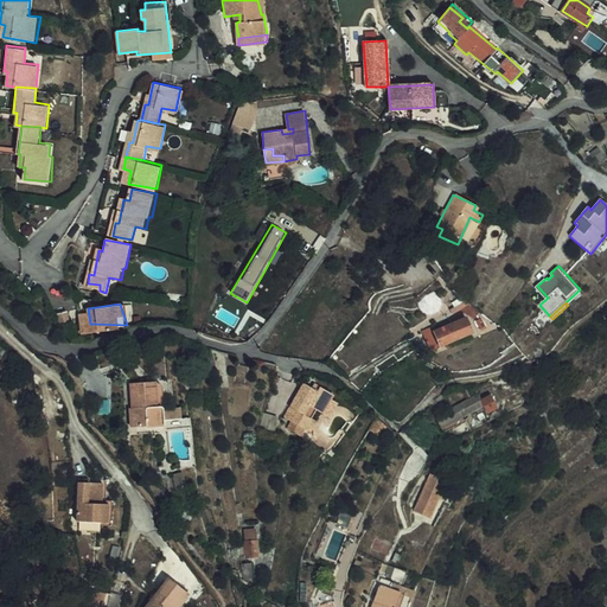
[(547,320),(550,317),(544,310),(541,312),(547,320)]
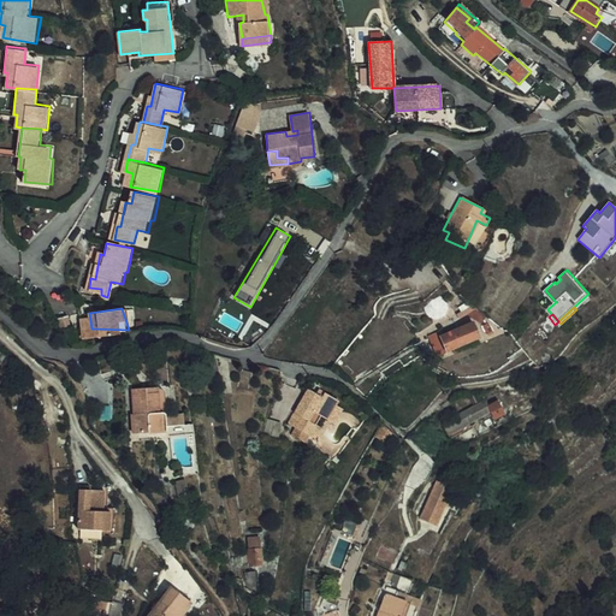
[(449,348),(481,335),(475,321),(444,335),(449,348)]
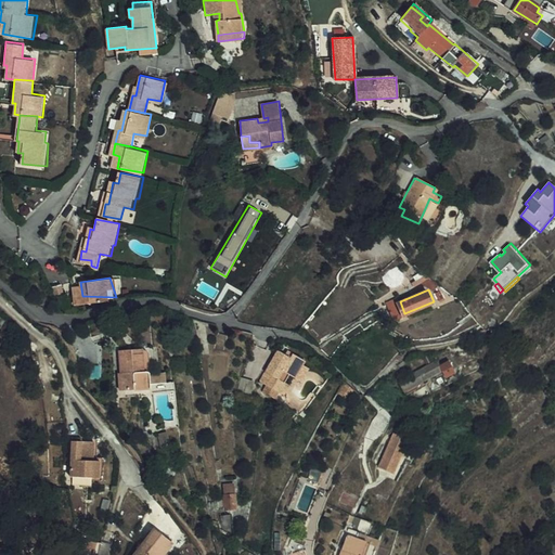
[(119,374),(120,392),(137,391),(137,387),(149,386),(149,385),(167,383),(166,372),(146,374),(146,372),(143,373),(141,349),(118,351),(120,374),(119,374)]
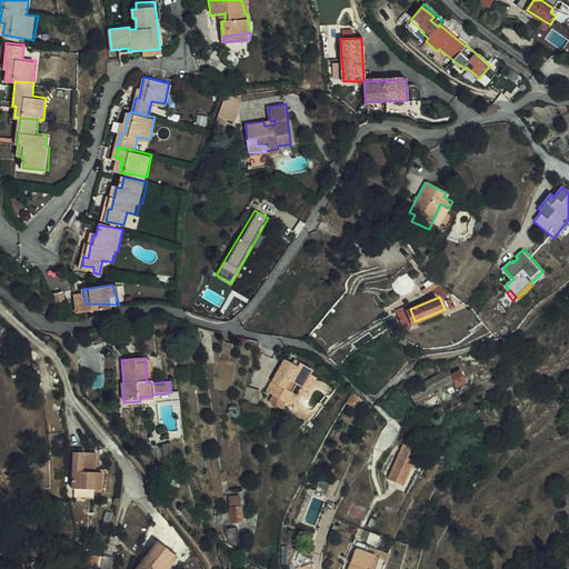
[(292,363),(285,359),(267,391),(273,396),(269,401),(282,409),(286,402),(292,392),(297,385),(303,388),(311,375),(313,370),(300,362),(298,367),(292,363)]
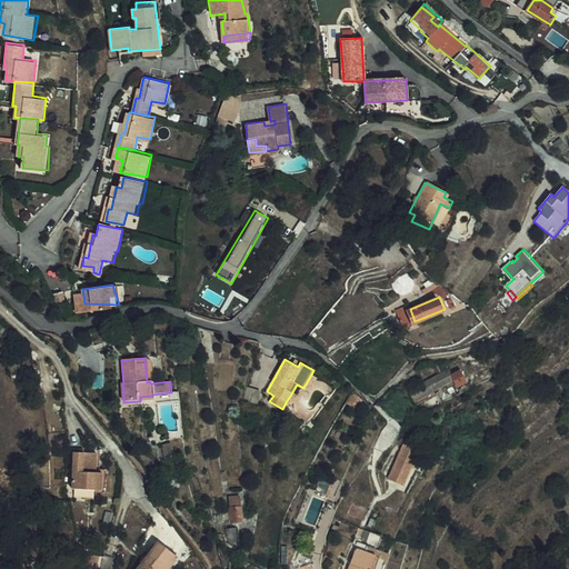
[(443,370),(440,365),(433,368),(437,375),(443,370)]
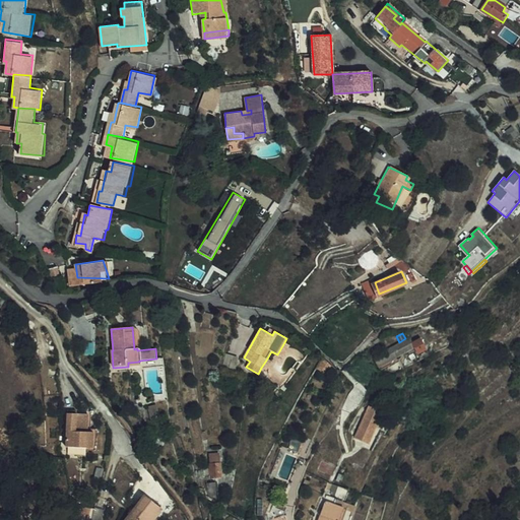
[(411,344),(409,340),(375,359),(379,366),(413,347),(417,355),(427,350),(420,339),(411,344)]
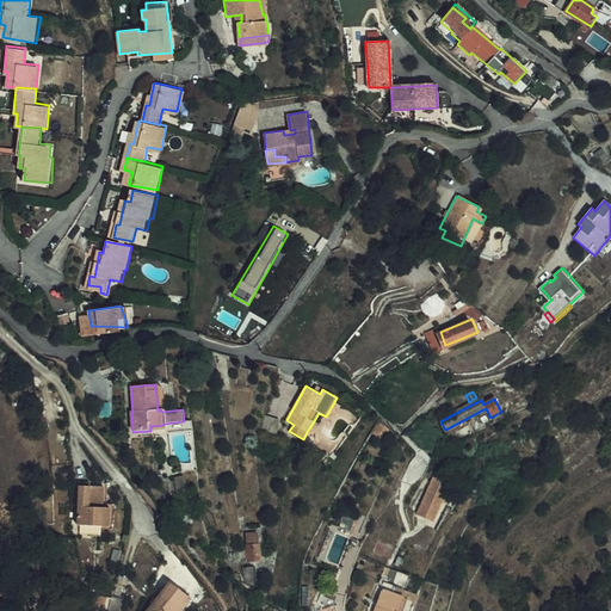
[(340,406),(334,402),(326,417),(332,420),(340,406)]
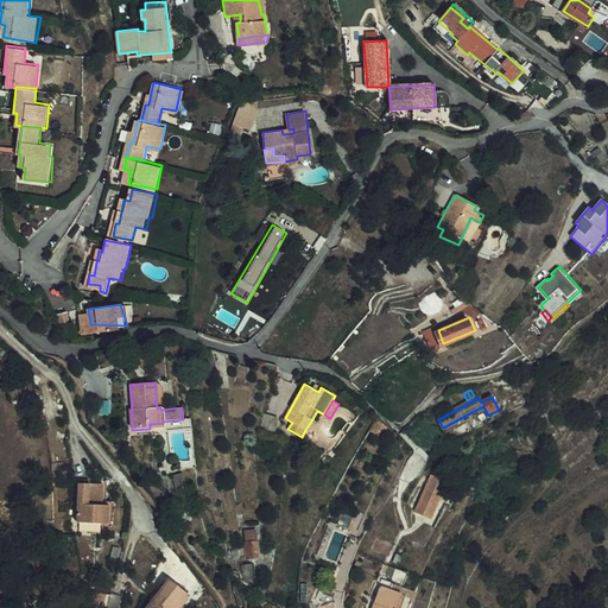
[(278,419),(265,417),(263,429),(276,432),(278,419)]
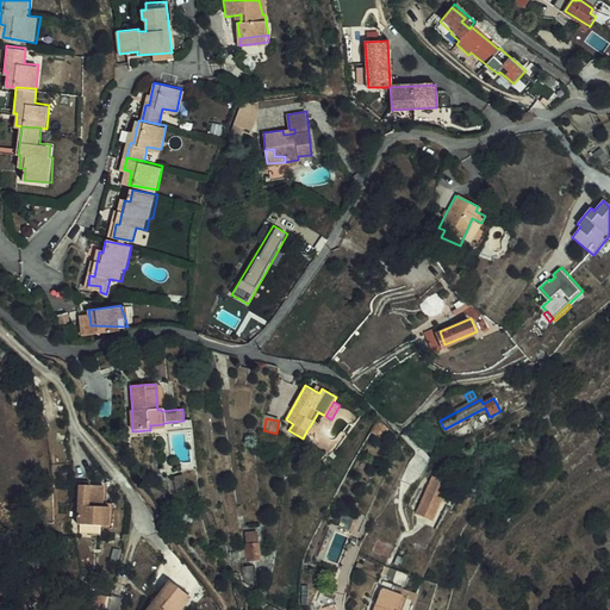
[(318,424),(313,421),(306,431),(312,435),(318,424)]
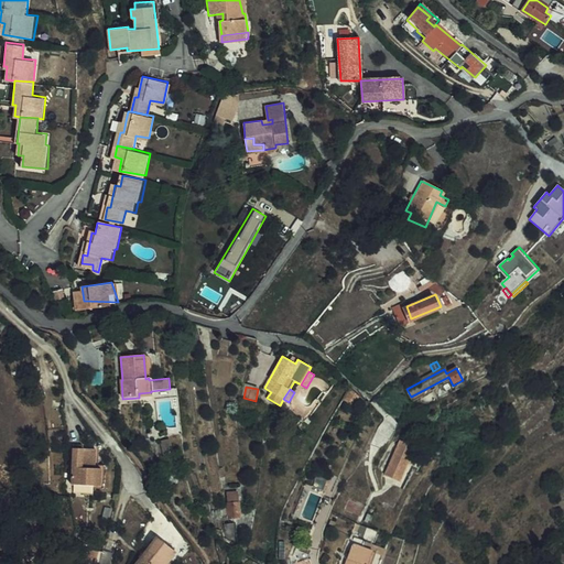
[(166,437),(167,440),(160,442),(164,461),(182,456),(176,435),(166,437)]
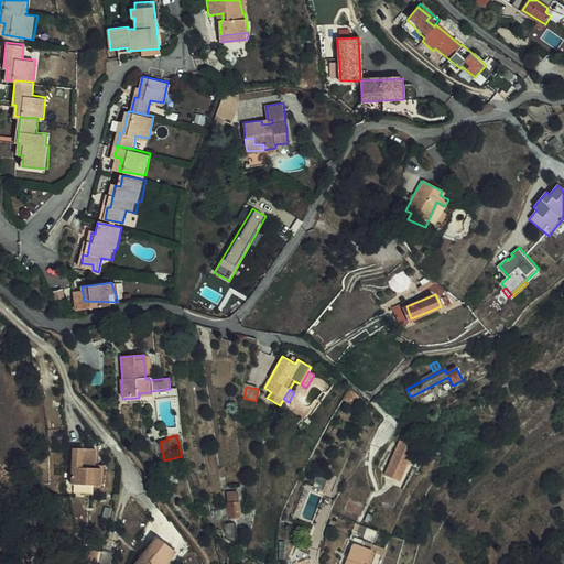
[(387,473),(402,479),(416,446),(401,440),(387,473)]
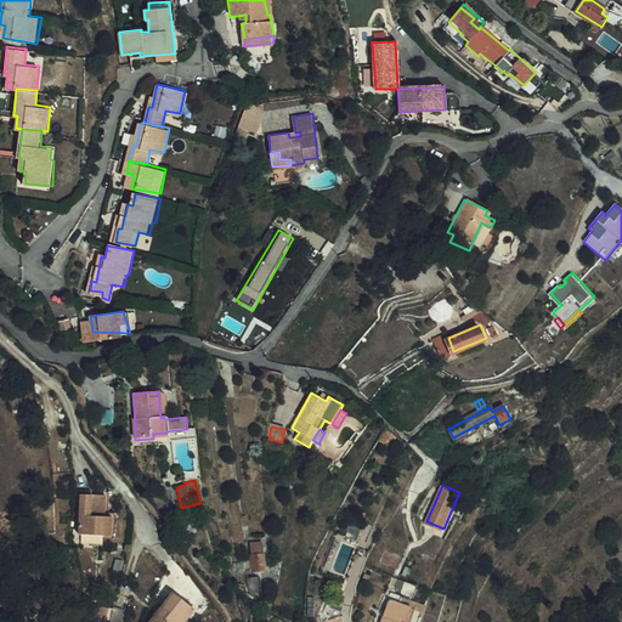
[(106,533),(106,514),(100,514),(95,514),(95,502),(99,502),(99,495),(85,495),(85,492),(74,492),(74,533),(106,533)]
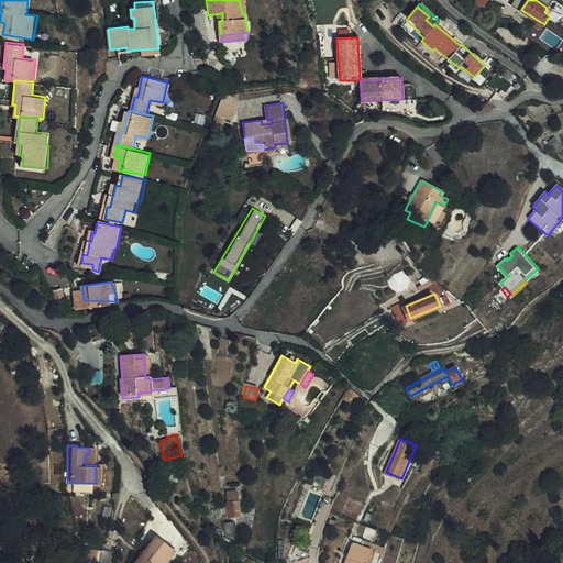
[(317,473),(315,481),(324,485),(328,476),(317,473)]
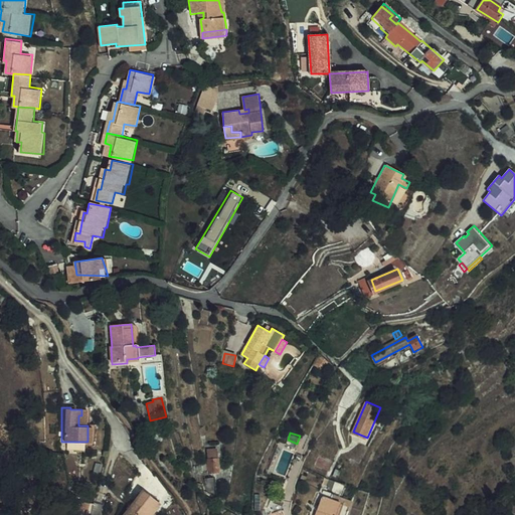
[(288,440),(285,447),(294,451),(297,444),(288,440)]
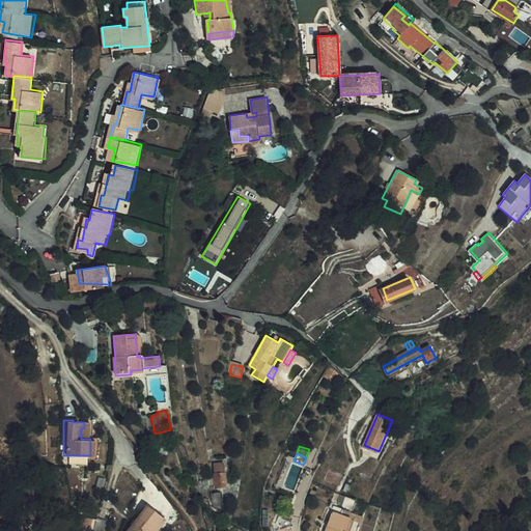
[(224,464),(216,464),(216,474),(224,474),(224,464)]
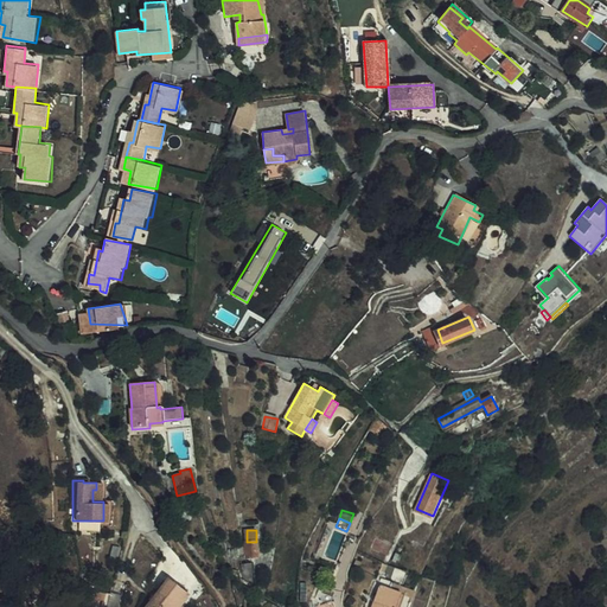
[(395,543),(376,536),(370,550),(388,557),(395,543)]
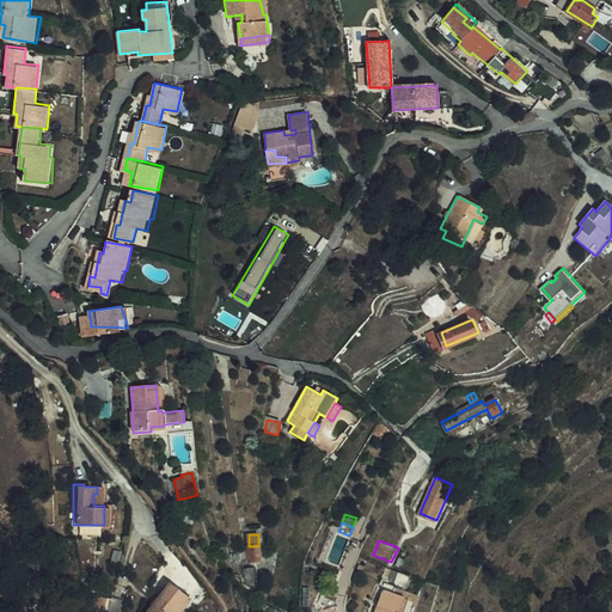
[(249,561),(258,561),(258,546),(249,546),(249,561)]
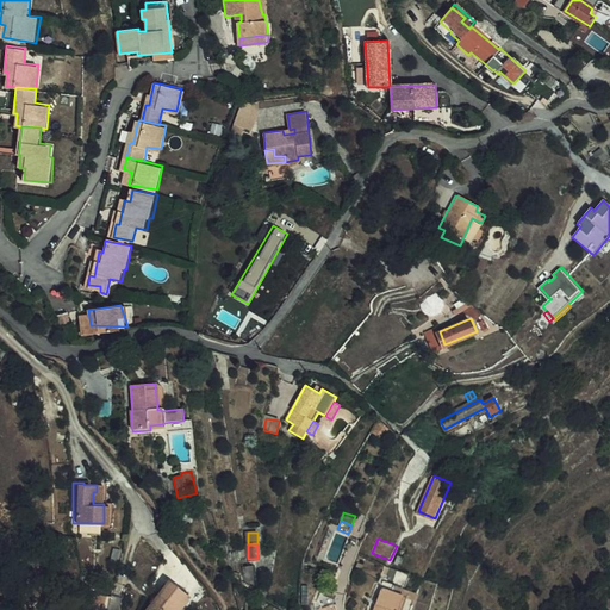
[(403,566),(405,558),(398,555),(396,565),(403,566)]
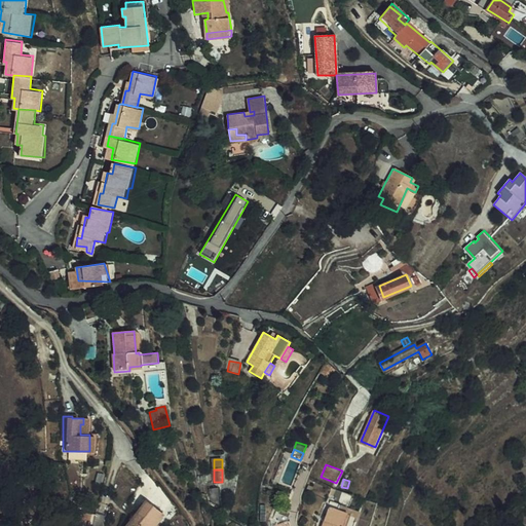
[(210,488),(210,499),(210,500),(219,500),(219,488),(210,488)]
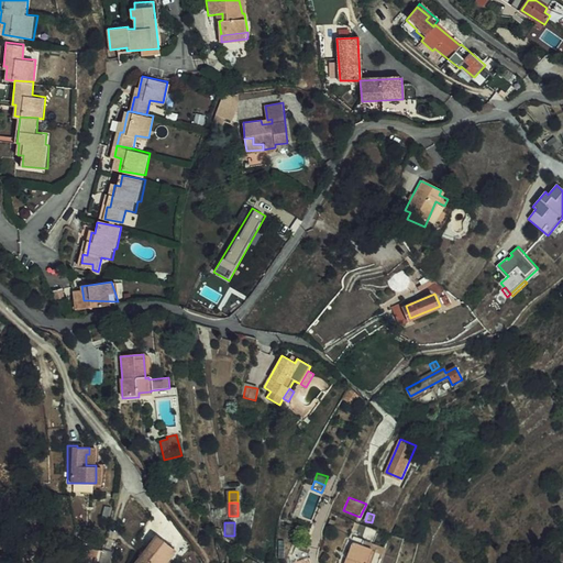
[(162,562),(173,550),(153,537),(133,562),(162,562)]
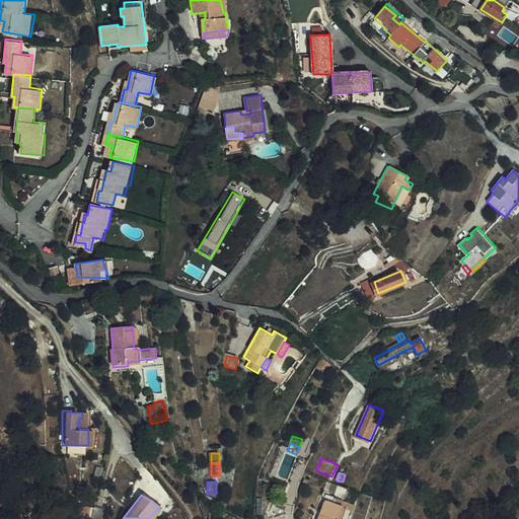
[(332,504),(325,501),(318,518),(350,518),(355,505),(335,498),(332,504)]
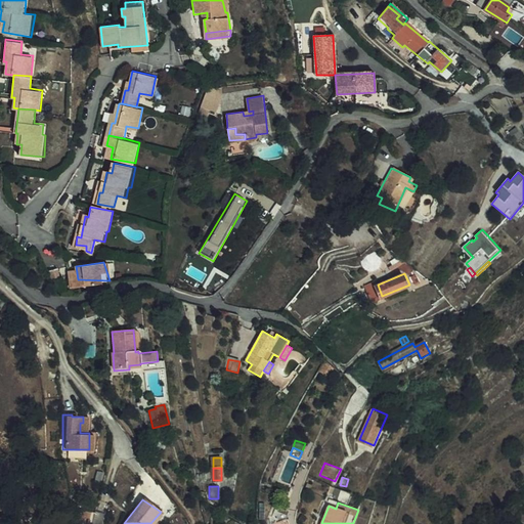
[(69,523),(87,523),(91,511),(74,507),(69,523)]
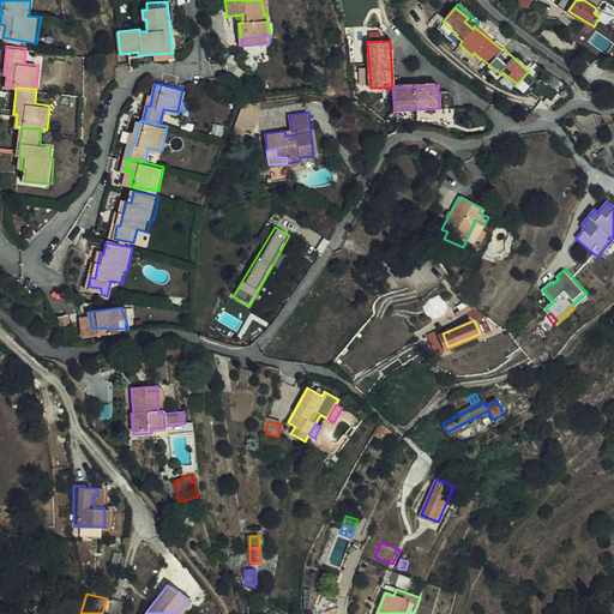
[(613,613),(613,602),(603,597),(590,613),(594,613),(613,613)]
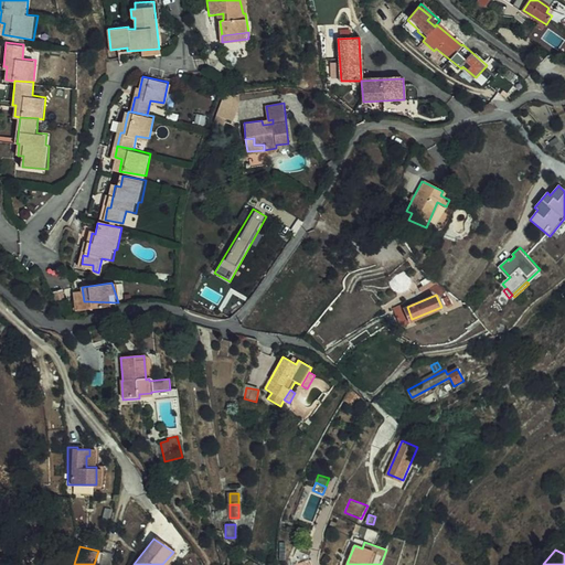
[(304,554),(297,564),(311,564),(310,563),(312,558),(304,554)]
